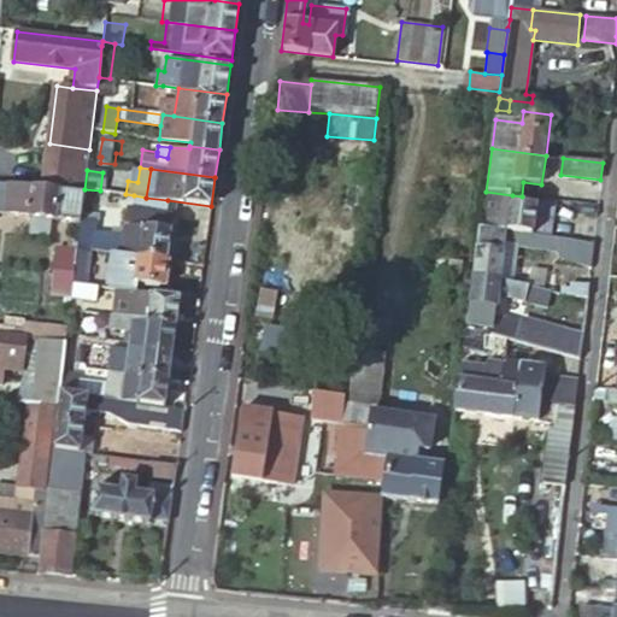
[(0,184),(0,216),(80,224),(81,216),(83,195),(0,184)]
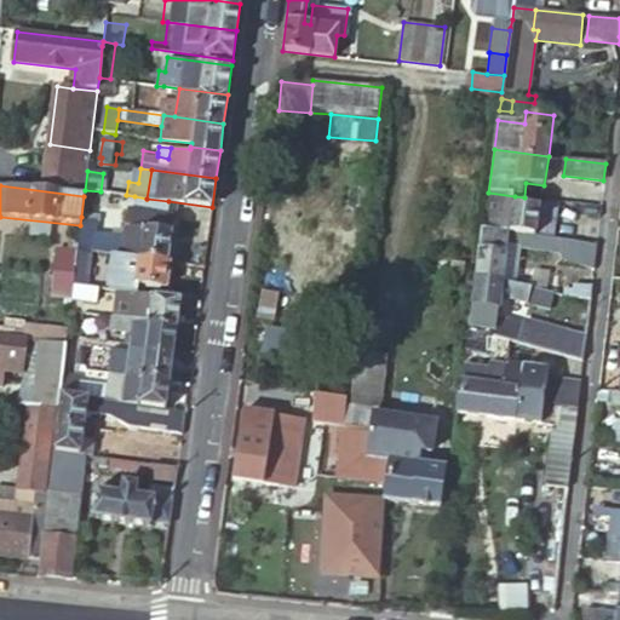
[(514,204),(515,196),(488,193),(483,230),(510,233),(538,236),(541,207),(514,204)]
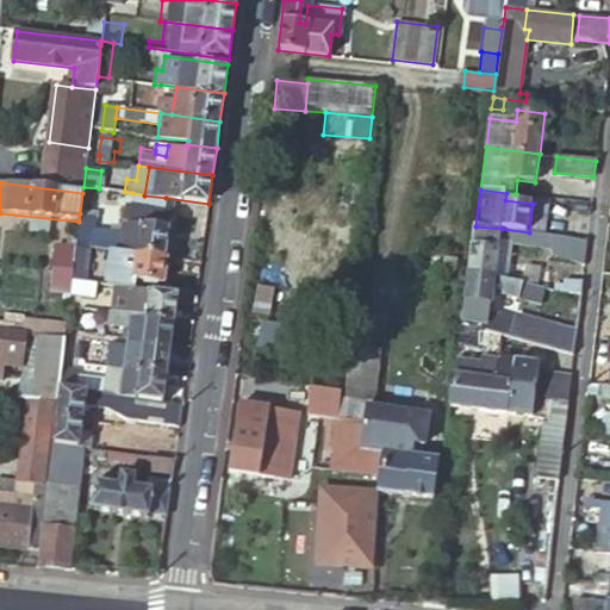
[(165,210),(166,198),(144,195),(132,193),(131,205),(165,210)]
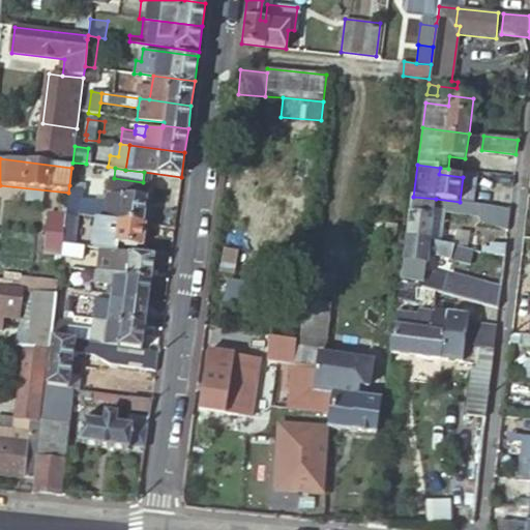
[(106,195),(147,200),(148,182),(143,182),(114,178),(109,177),(106,195)]
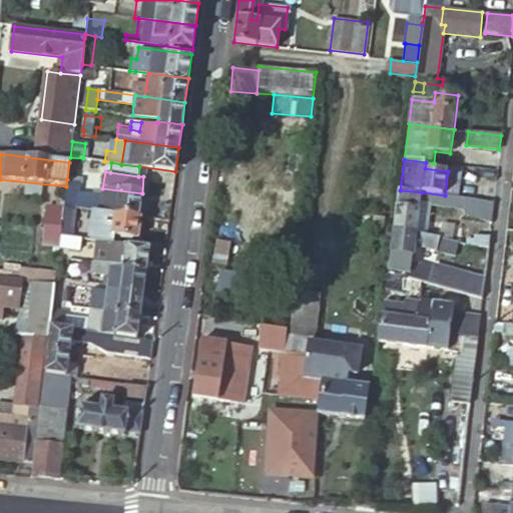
[(67,179),(66,186),(65,195),(77,196),(77,194),(80,194),(82,181),(67,179)]
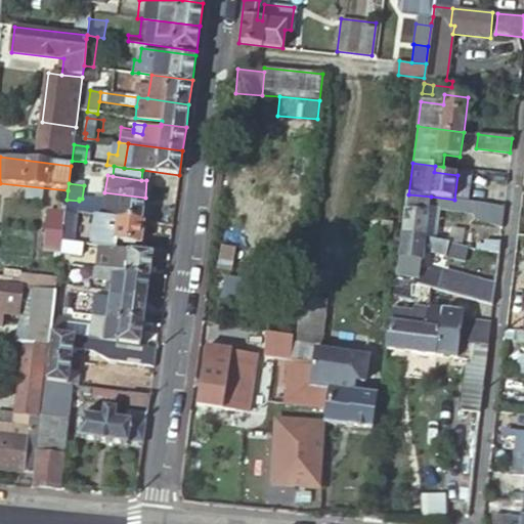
[(94,200),(82,199),(79,199),(79,201),(67,200),(64,213),(78,214),(93,216),(141,222),(145,198),(104,192),(103,193),(103,201),(94,200)]
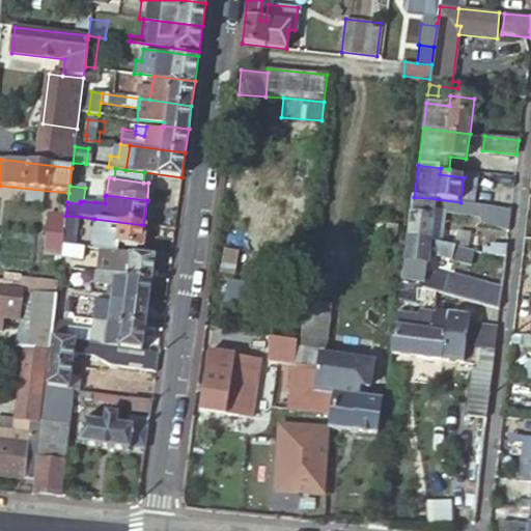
[(105,203),(105,196),(96,195),(95,202),(105,203)]
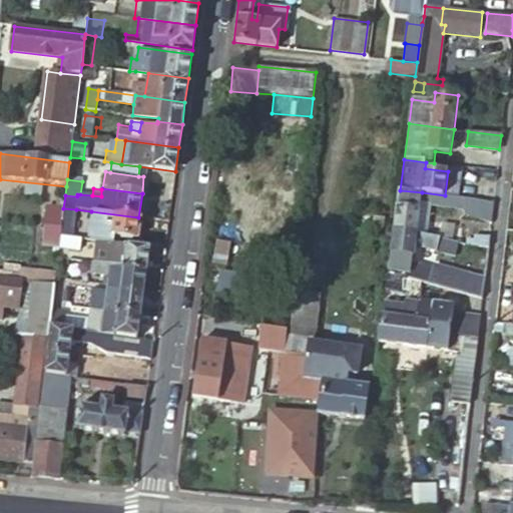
[(422,192),(400,190),(394,231),(416,234),(421,203),(422,192)]
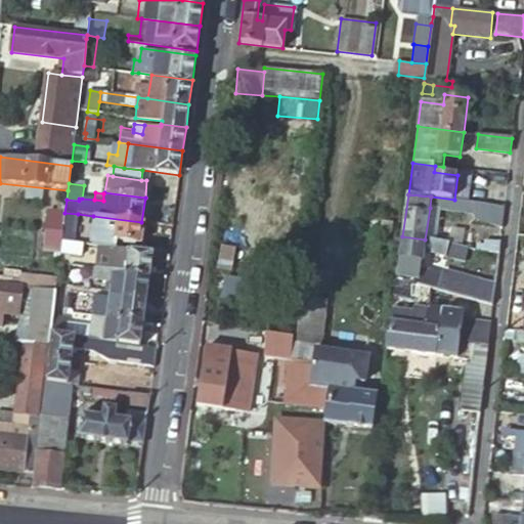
[(503,226),(505,206),(454,200),(431,197),(430,208),(440,209),(475,213),(477,216),(503,226)]
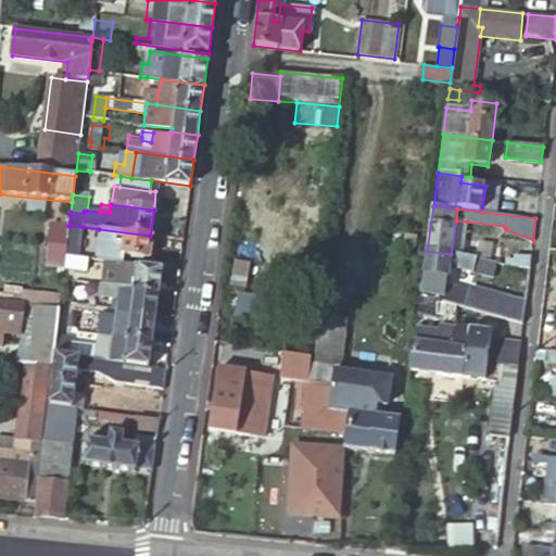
[(463,255),(467,222),(456,220),(451,254),(463,255)]
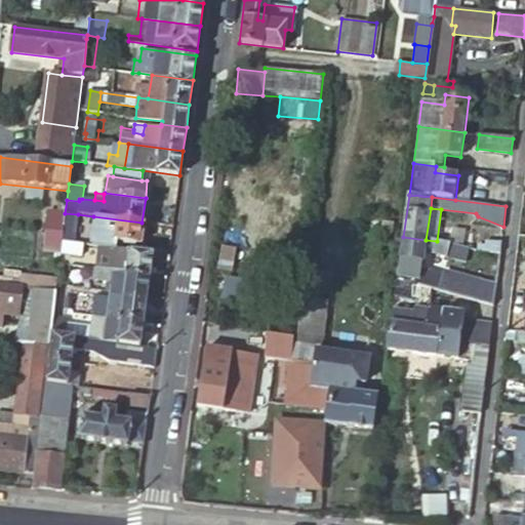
[(45,233),(63,235),(65,214),(47,212),(45,233)]
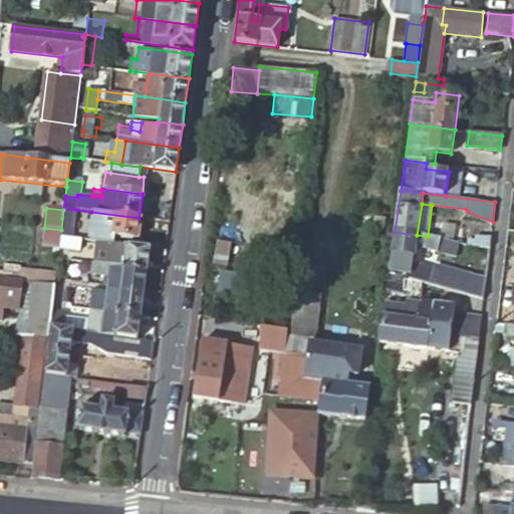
[(76,210),(63,209),(63,210),(61,230),(60,237),(72,239),(76,210)]
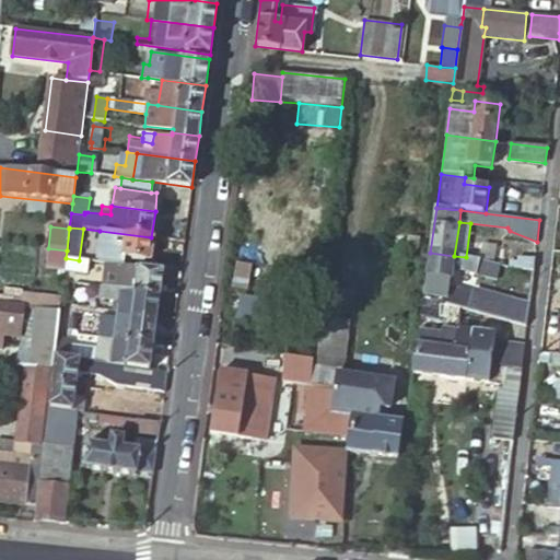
[(148,263),(151,237),(100,231),(95,256),(148,263)]
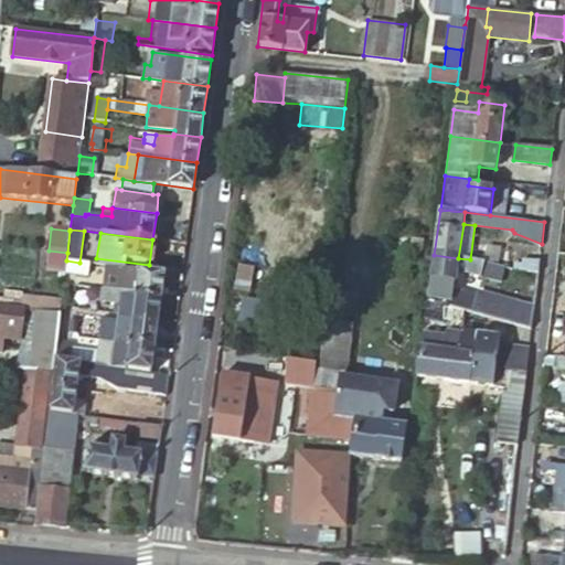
[(409,249),(422,251),(424,240),(411,237),(409,249)]
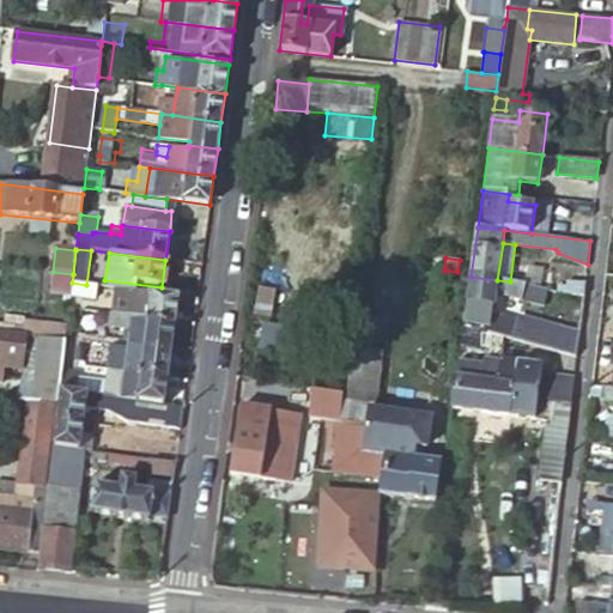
[(50,295),(71,297),(71,296),(72,283),(73,274),(53,272),(50,295)]
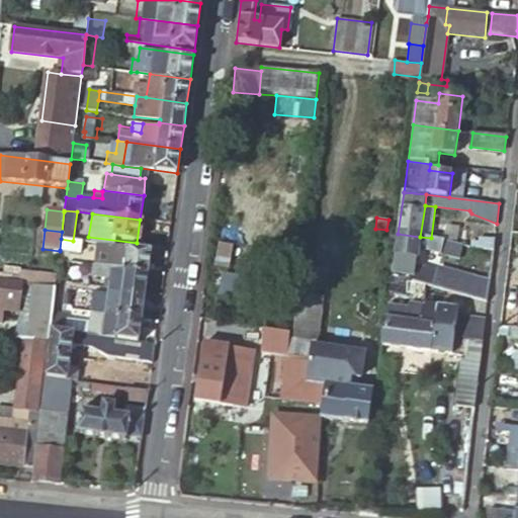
[(420,237),(398,234),(393,273),(414,277),(416,267),(419,248),(458,257),(461,245),(444,240),(431,238),(420,237)]
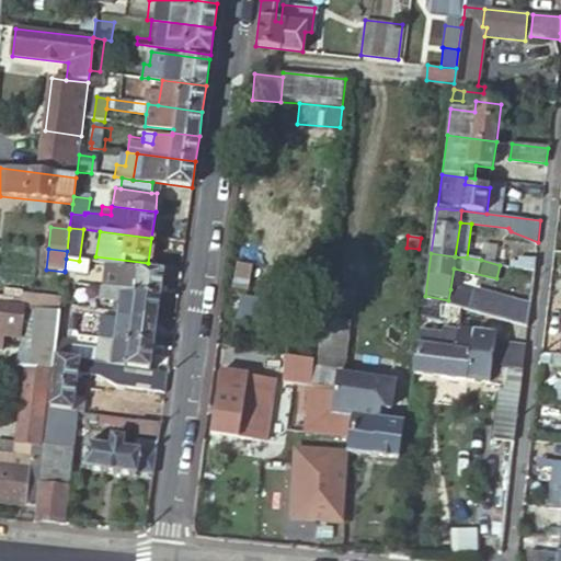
[(512,268),(534,272),(536,260),(519,258),(519,264),(513,263),(512,268)]
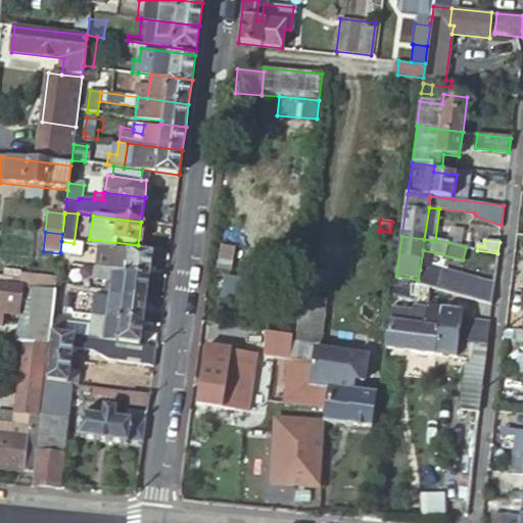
[(74,243),(61,241),(60,252),(81,255),(82,244),(74,243)]
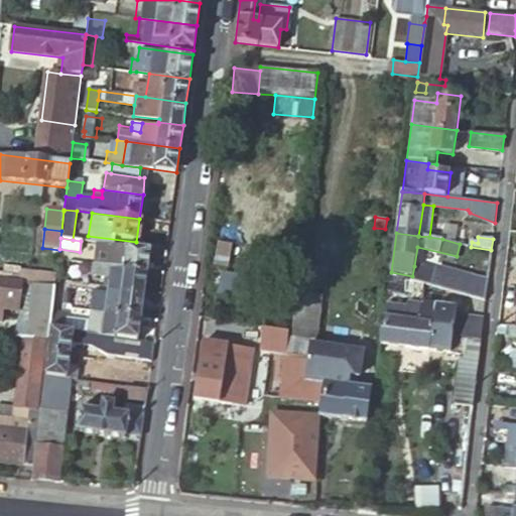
[(108,267),(147,272),(150,250),(92,242),(92,249),(99,251),(97,265),(108,267)]
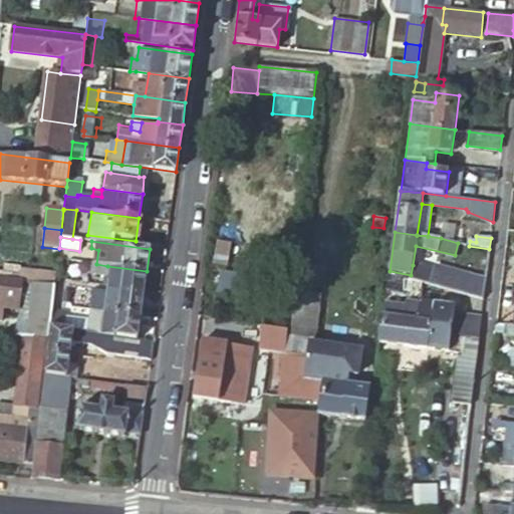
[(106,277),(107,266),(96,264),(90,264),(88,275),(106,277)]
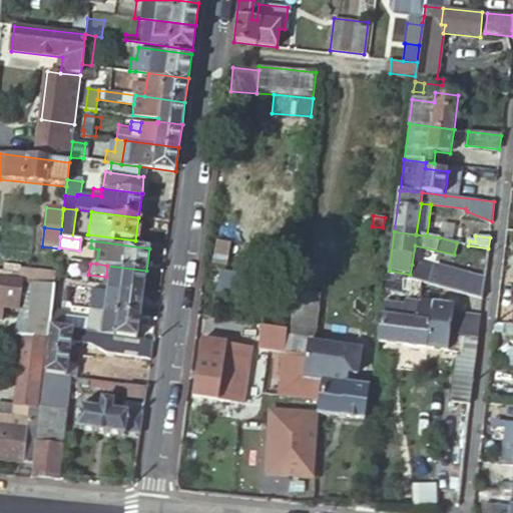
[(410,279),(483,299),(485,280),(448,271),(442,274),(412,265),(410,275),(410,279)]
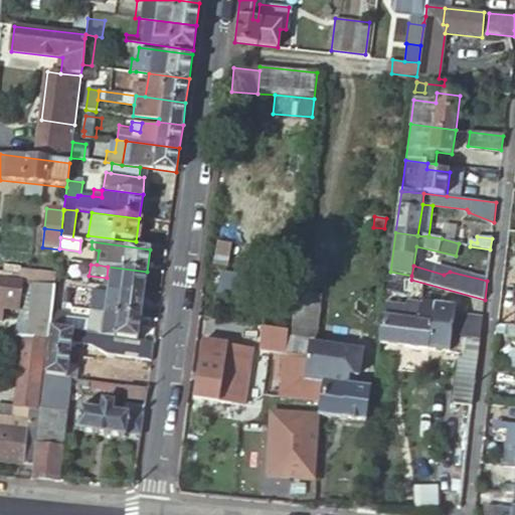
[(144,295),(147,272),(108,267),(107,278),(106,287),(105,290),(144,295)]
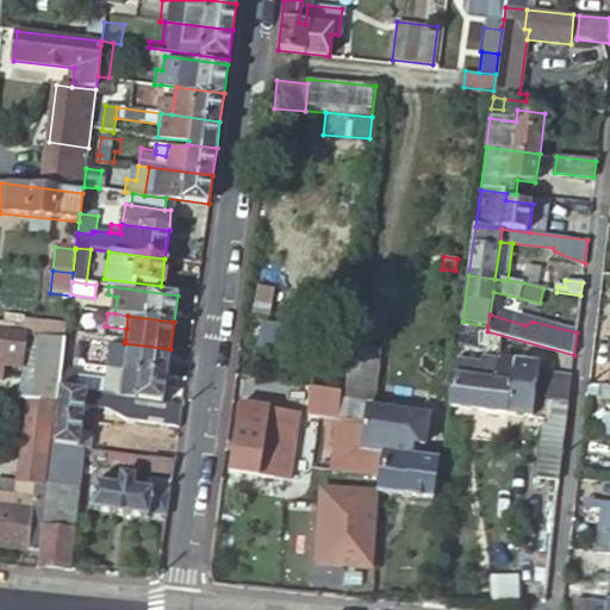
[(296,328),(259,323),(255,347),(292,352),(296,328)]
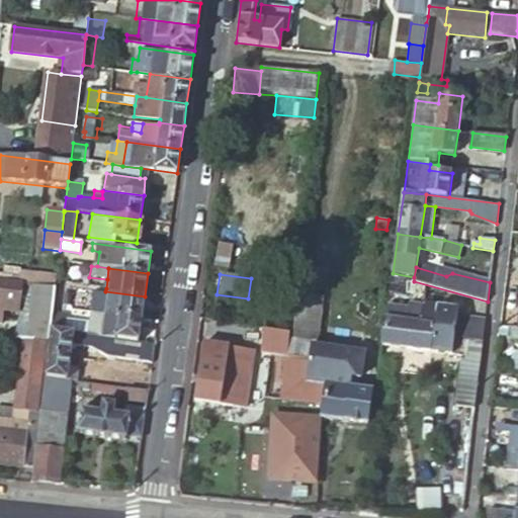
[(0,282),(0,306),(20,309),(22,294),(23,284),(0,282)]
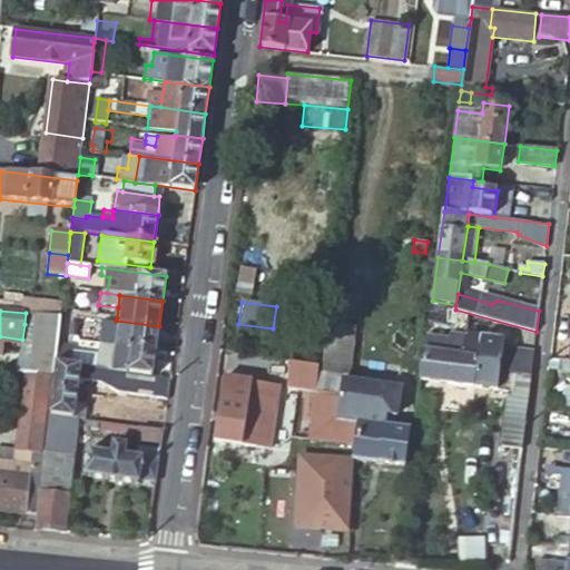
[(20,365),(19,372),(27,372),(30,372),(49,375),(53,375),(55,363),(57,345),(60,317),(26,313),(25,324),(35,325),(31,361),(20,359),(20,360),(20,365)]
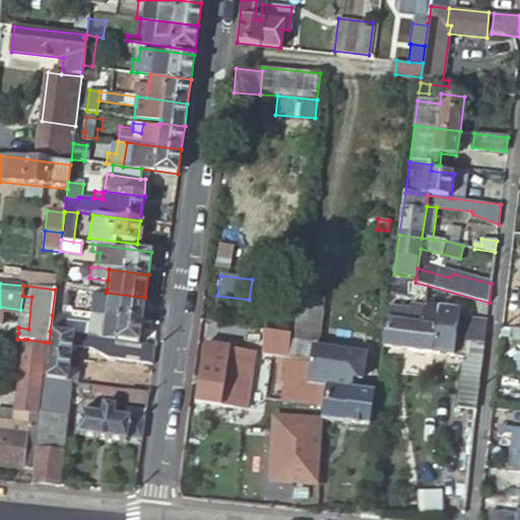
[(142,321),(145,298),(106,293),(106,295),(93,294),(90,314),(103,316),(142,321)]
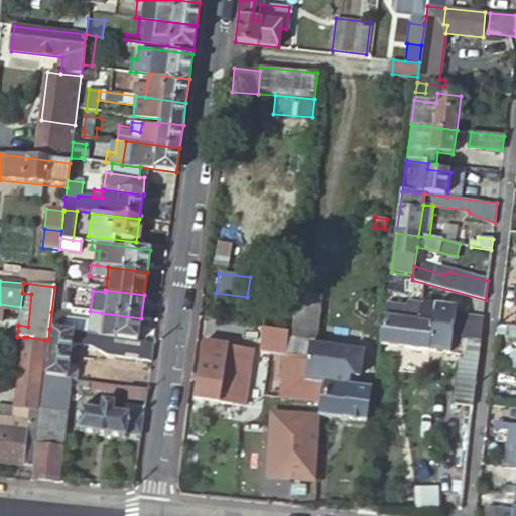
[(292,338),(315,341),(320,298),(296,295),(292,338)]
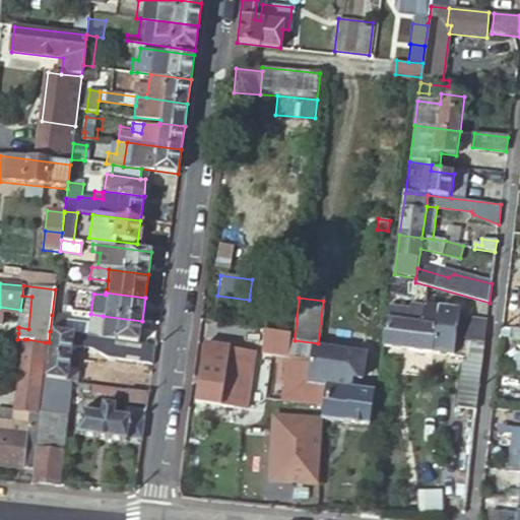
[(387,320),(384,346),(455,355),(457,338),(468,340),(471,321),(459,319),(461,310),(425,305),(423,325),(387,320)]
